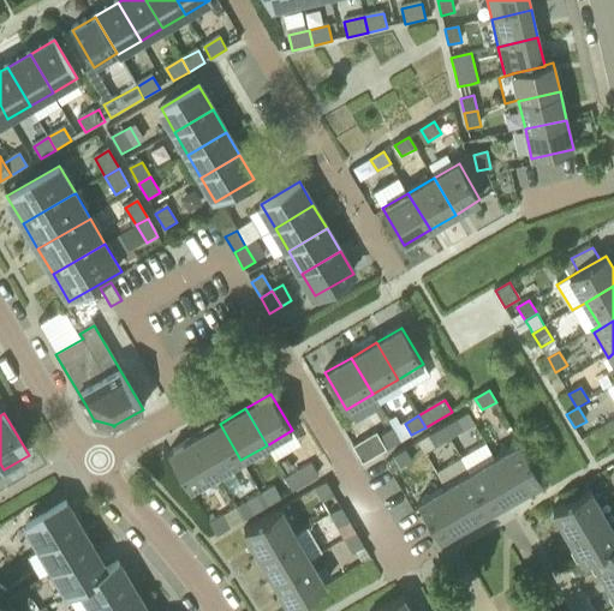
[(442,427),(449,441),(463,432),(455,420),(442,427)]
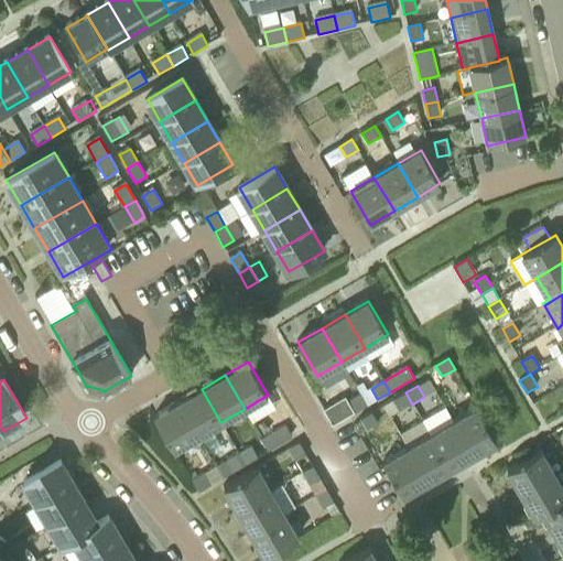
[(197,437),(220,422),(202,389),(177,402),(197,437)]
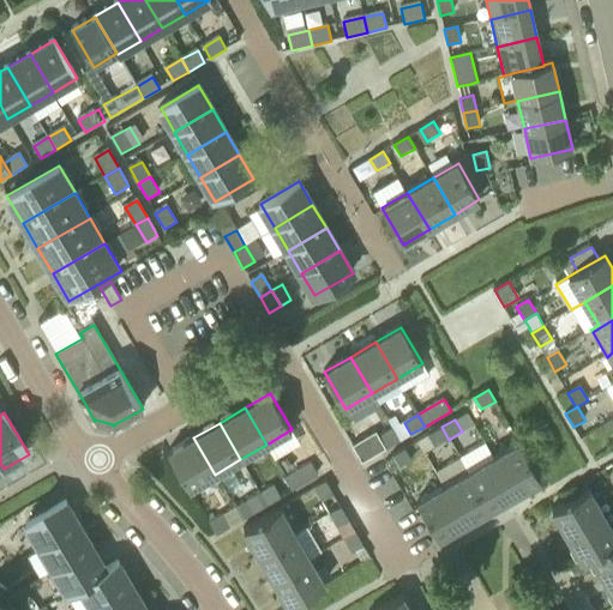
[(436,447),(449,440),(442,427),(428,435),(436,447)]
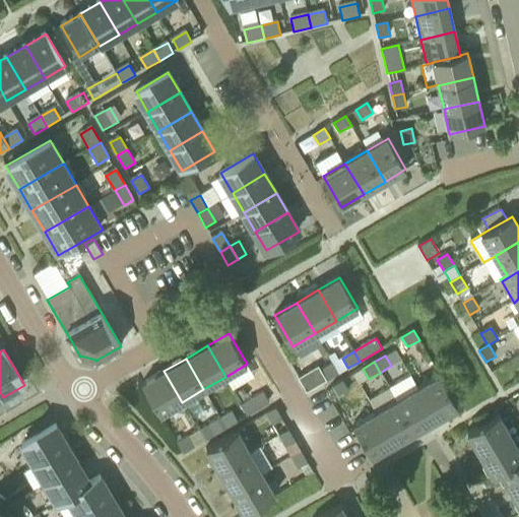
[(299,378),(307,391),(327,380),(338,374),(333,364),(321,371),(319,366),(299,378)]
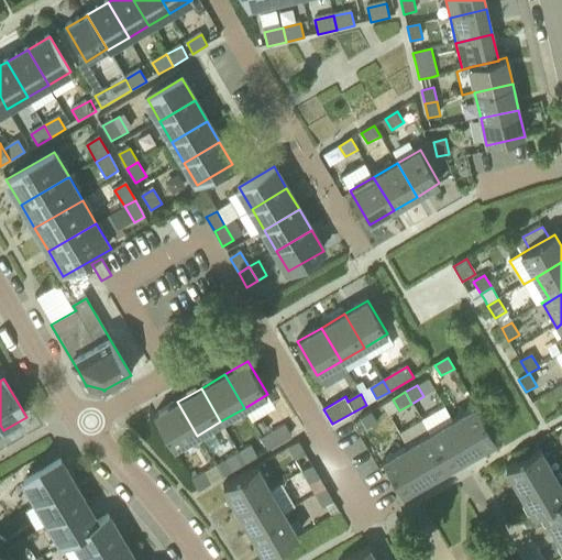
[(174,449),(197,436),(177,402),(154,415),(174,449)]
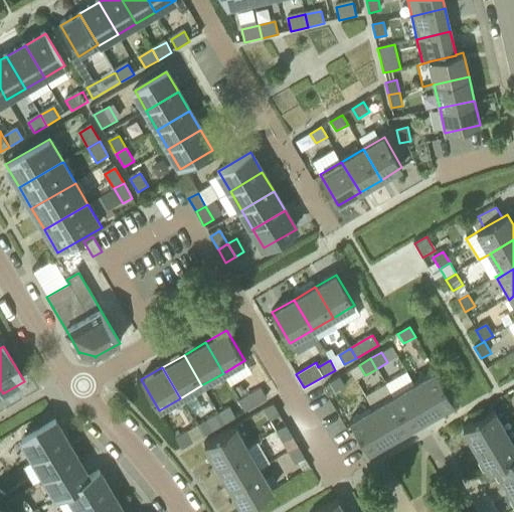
[(414,384),(433,415),(454,402),(436,372),(414,384)]
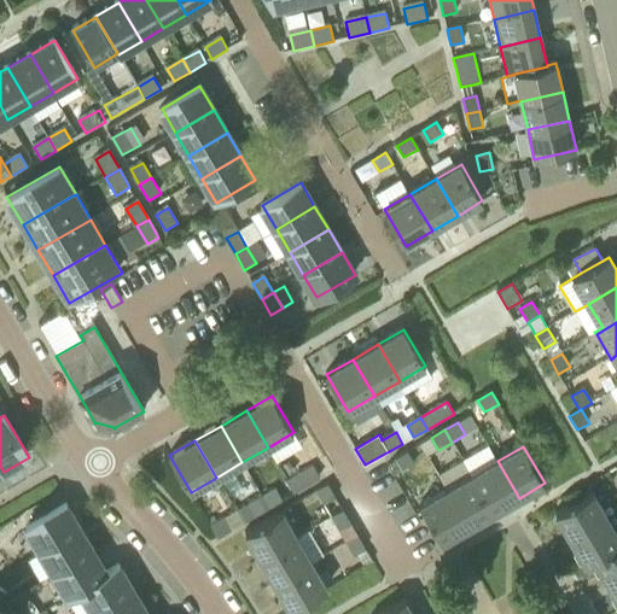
[(394,460),(401,472),(414,463),(408,451),(394,460)]
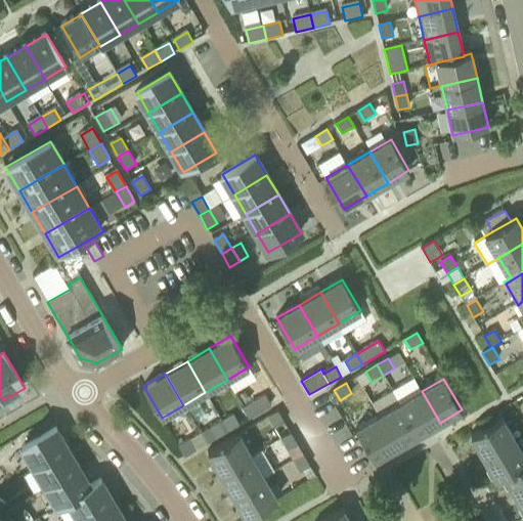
[(419,435),(440,423),(422,391),(400,403),(419,435)]
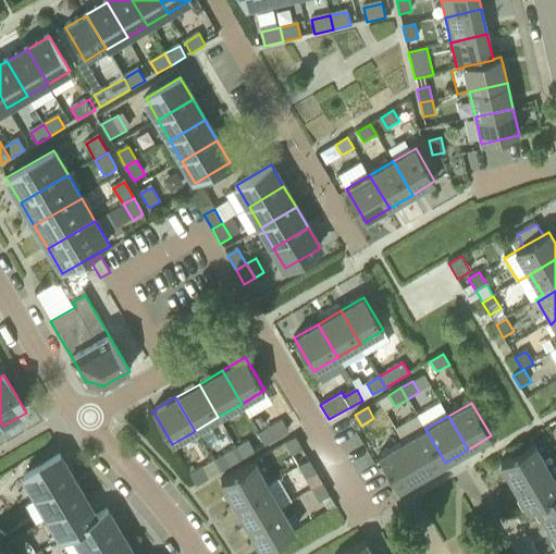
[(266,445),(278,439),(288,431),(283,421),(259,434),(266,445)]
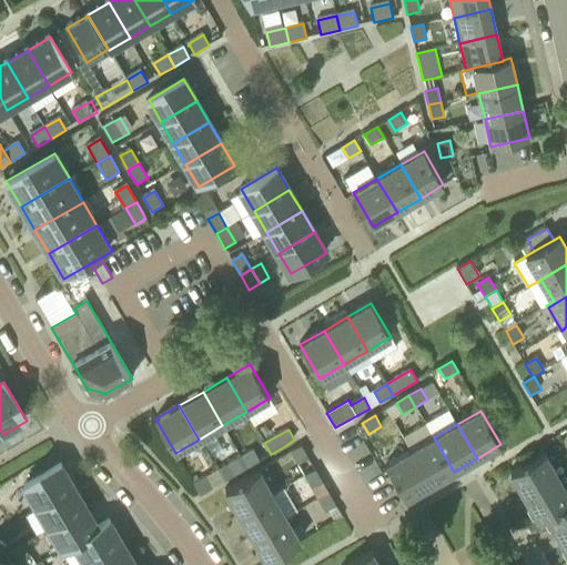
[(429,485),(454,472),(434,437),(411,452),(429,485)]
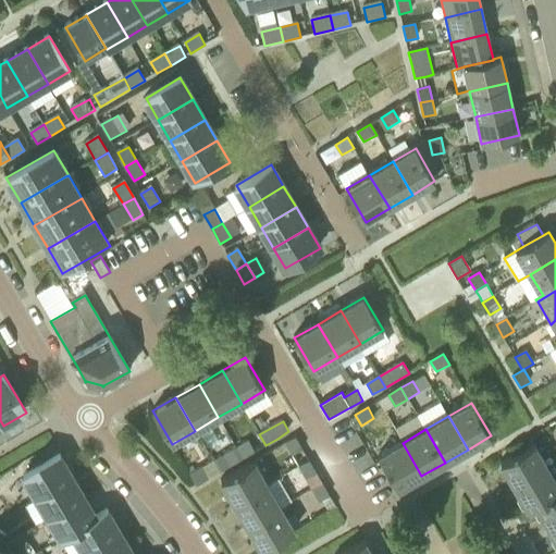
[(236,447),(243,458),(266,445),(259,434),(236,447)]
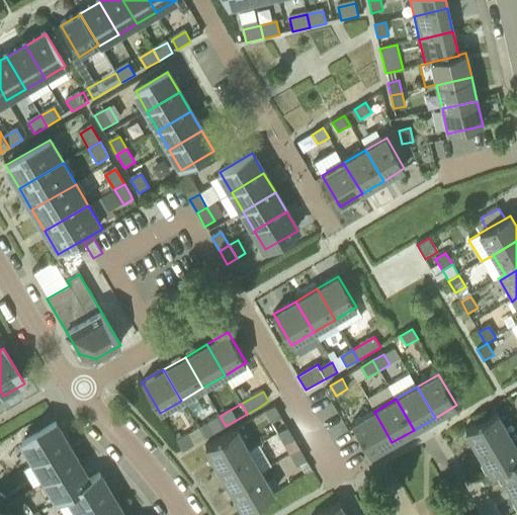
[(275,407),(265,412),(271,424),(281,418),(275,407)]
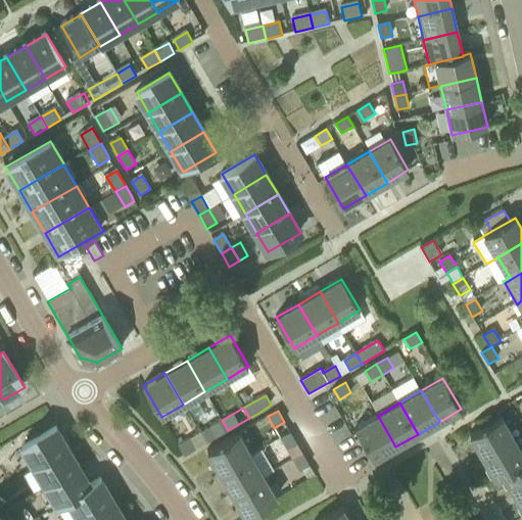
[(374,460),(395,446),(378,416),(356,428),(374,460)]
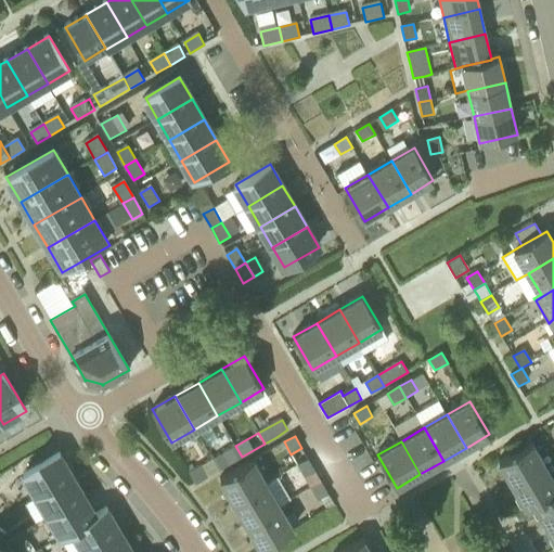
[(513,486),(545,466),(532,443),(499,462),(513,486)]
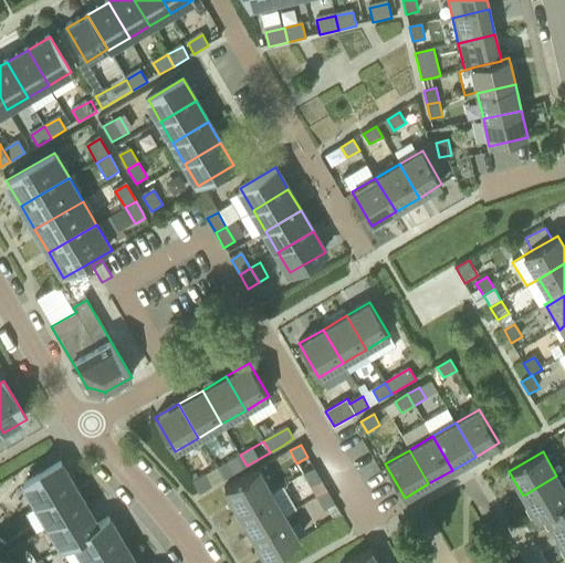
[(233,473),(247,466),(240,455),(228,462),(233,473)]
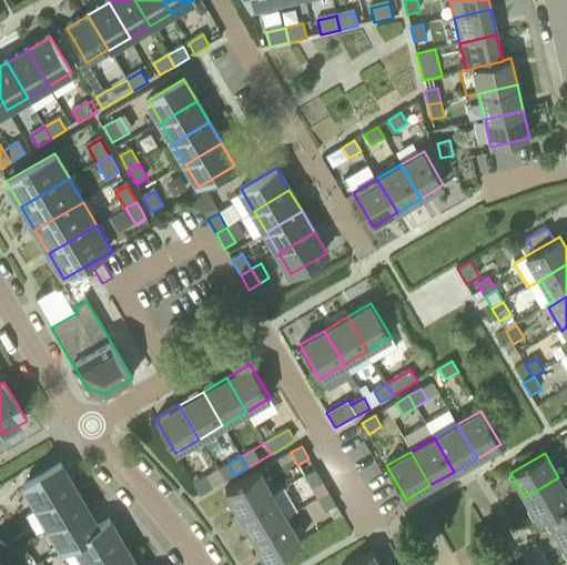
[(61,463),(22,485),(37,508),(74,485),(61,463)]
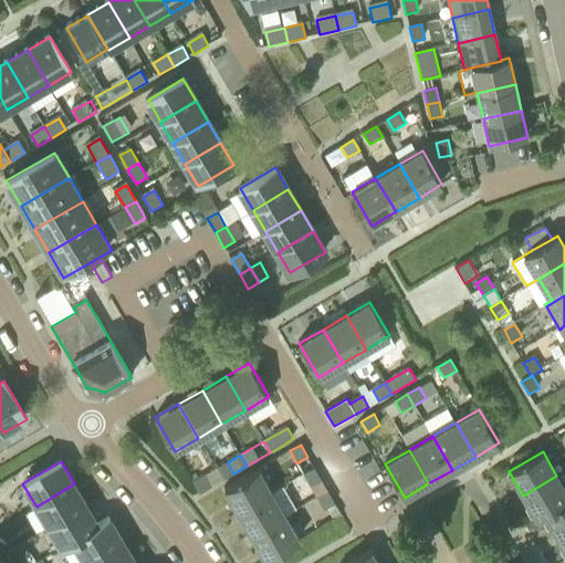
[(314,468),(303,475),(311,487),(322,481),(314,468)]
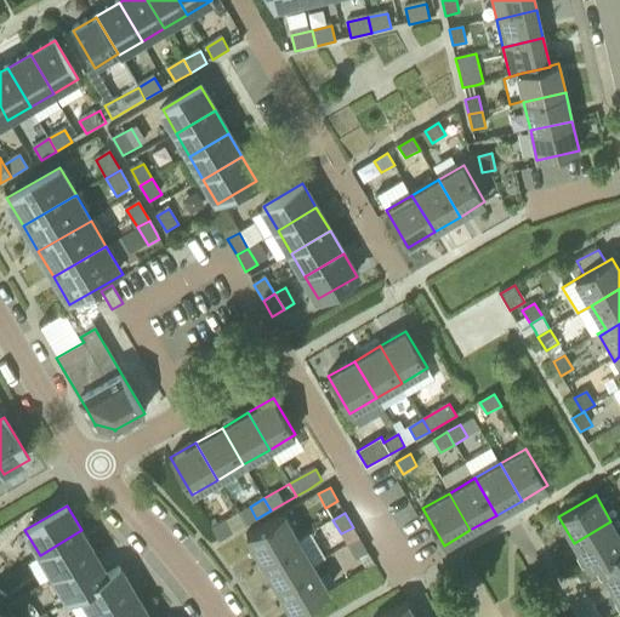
[(262,563),(299,541),(284,514),(246,536),(262,563)]
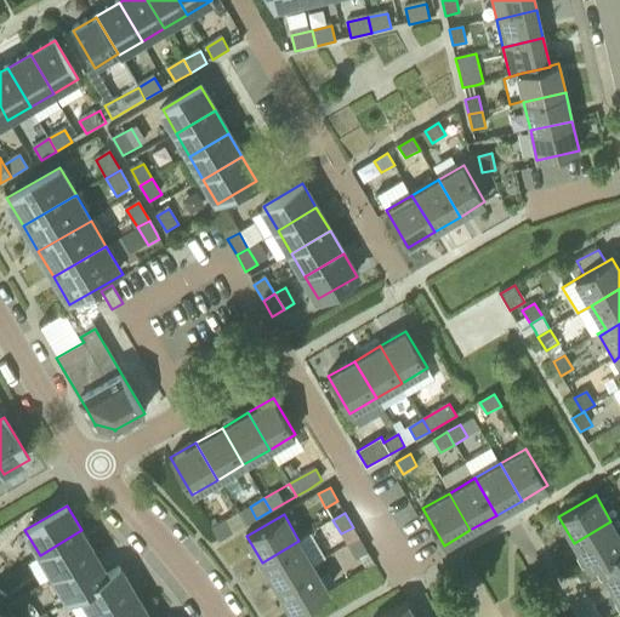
[(233,533),(226,521),(212,530),(219,541),(233,533)]
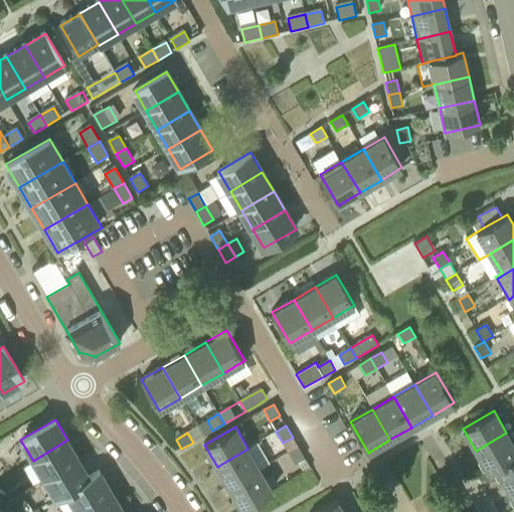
[(489,472),(495,468),(513,457),(513,445),(506,433),(476,451),(489,472)]
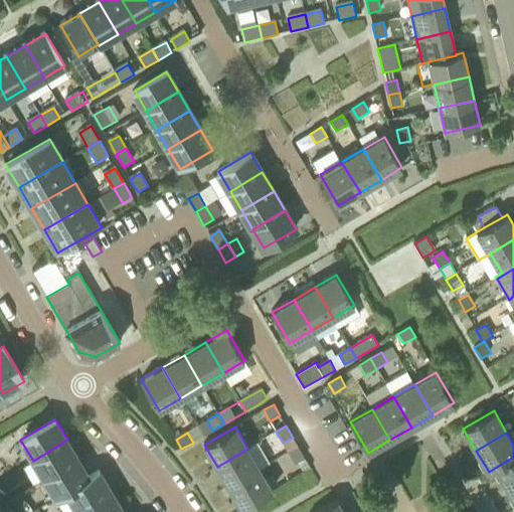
[(78,459),(67,440),(33,461),(44,479),(78,459)]
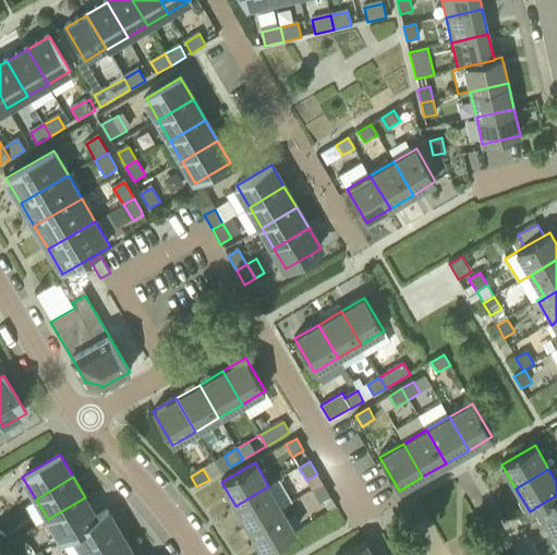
[(323,484),(313,491),(319,503),(330,497),(323,484)]
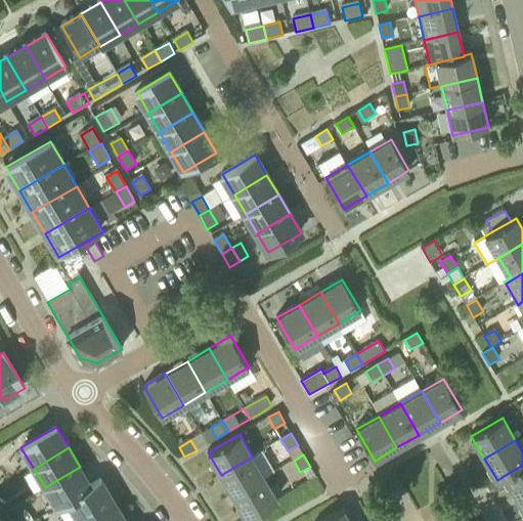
[(233,496),(265,478),(252,457),(221,475),(233,496)]
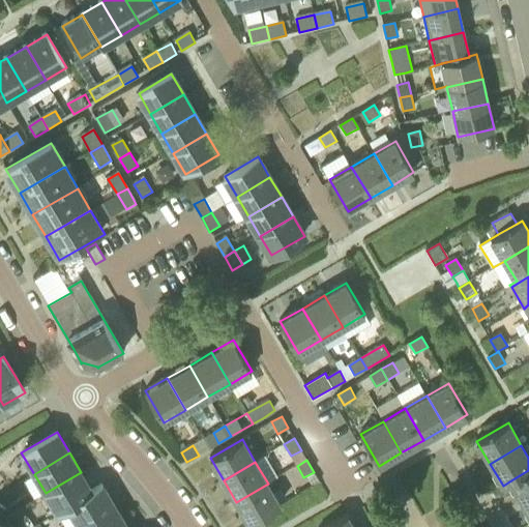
[(523,503),(528,499),(528,470),(509,481),(523,503)]
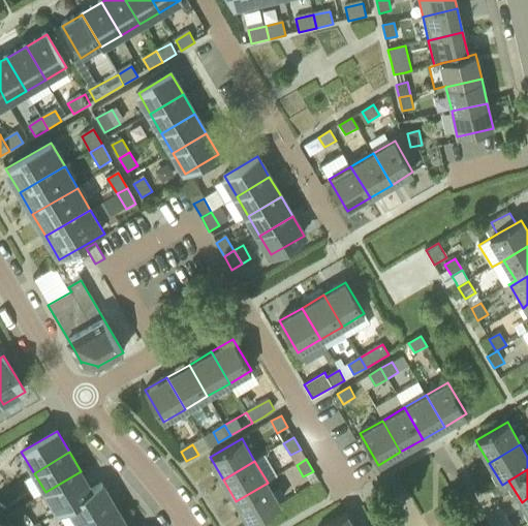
[(91,489),(81,471),(45,492),(57,512),(90,492),(91,489)]
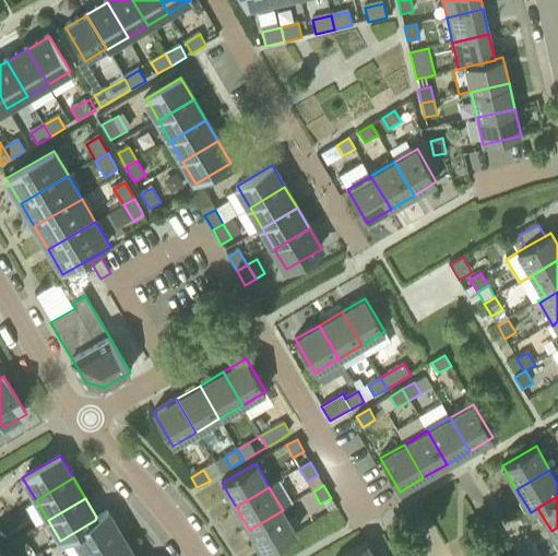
[(85,553),(121,532),(107,510),(96,517),(95,520),(60,541),(68,555),(86,555),(86,554),(85,553)]
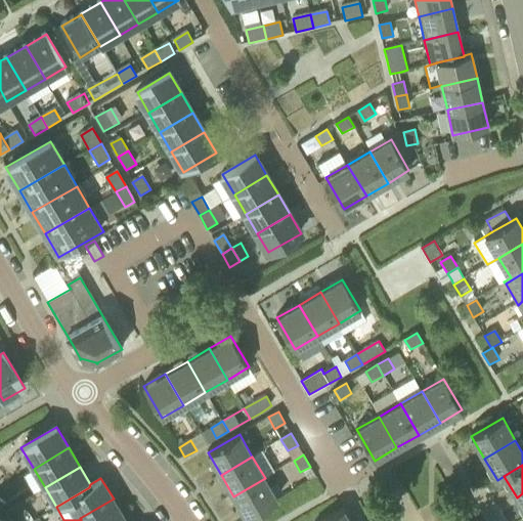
[(265,478),(233,496),(246,518),(277,500),(265,478)]
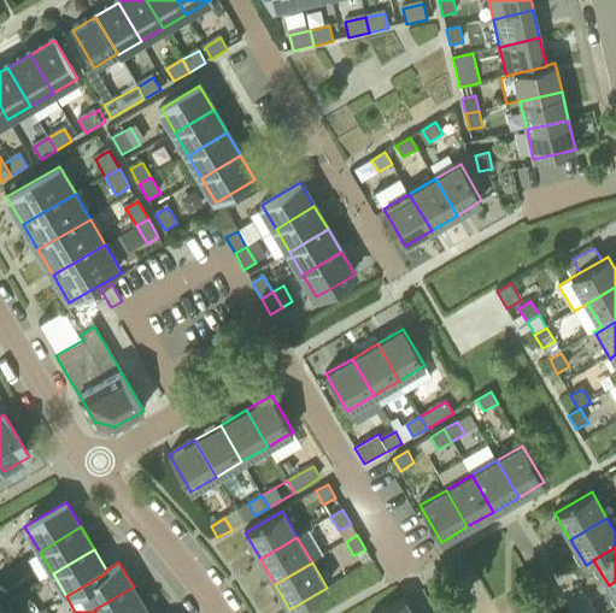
[(142,612),(147,609),(134,587),(94,609),(95,611),(95,612),(142,612)]
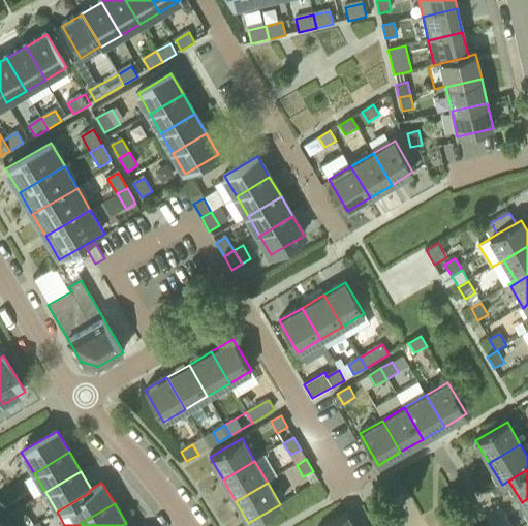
[(352,525),(346,514),(325,525),(352,525)]
